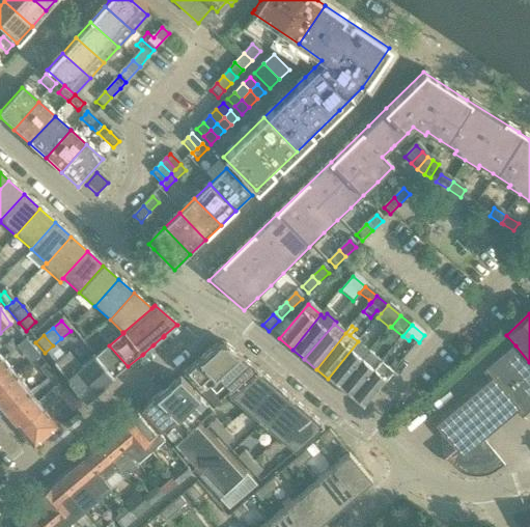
[(339,388),(368,354),(361,348),(365,341),(361,337),(358,341),(328,379),(327,379),(339,388)]
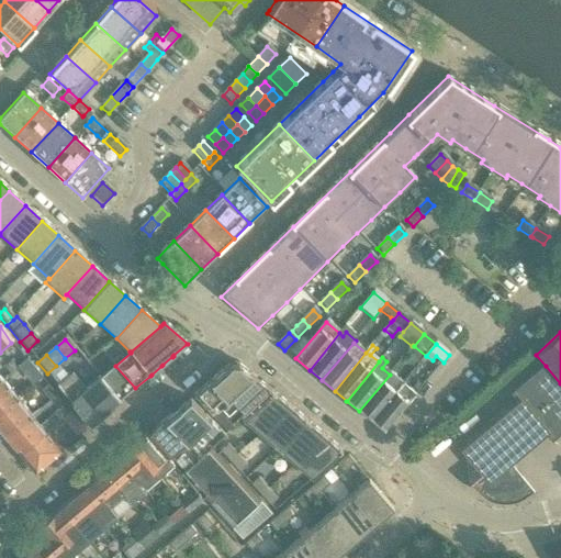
[(42,379),(26,360),(18,368),(32,386),(42,379)]
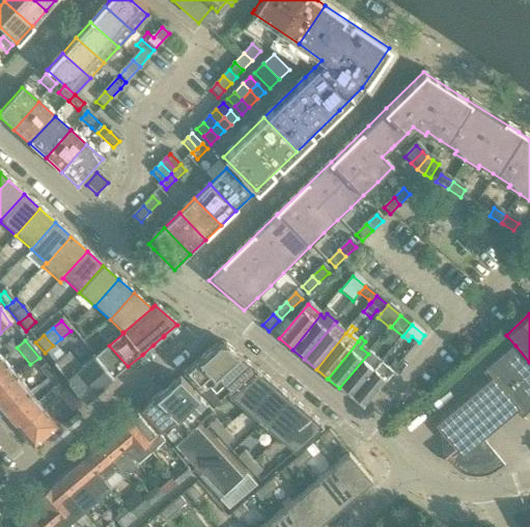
[(63,358),(53,345),(45,353),(53,363),(53,365),(55,364),(63,358)]
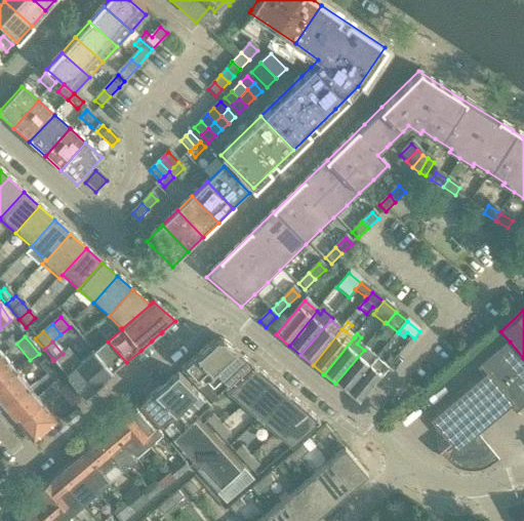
[(126,362),(108,342),(92,354),(90,355),(91,356),(79,365),(67,350),(63,354),(54,360),(52,361),(66,376),(65,376),(84,399),(85,398),(84,397),(110,375),(111,376),(112,375),(111,375),(126,362)]
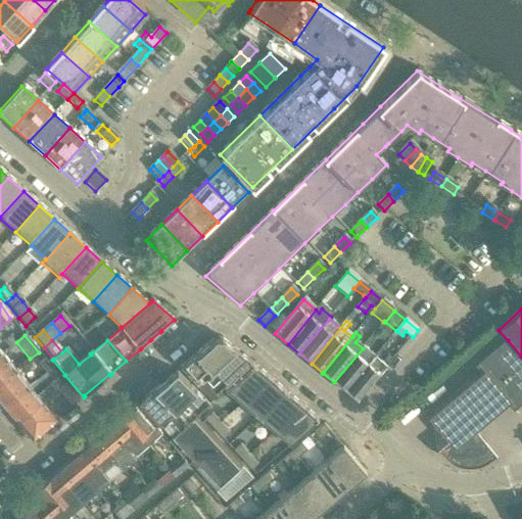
[(191,382),(197,388),(237,354),(220,340),(214,340),(183,367),(195,378),(191,382)]
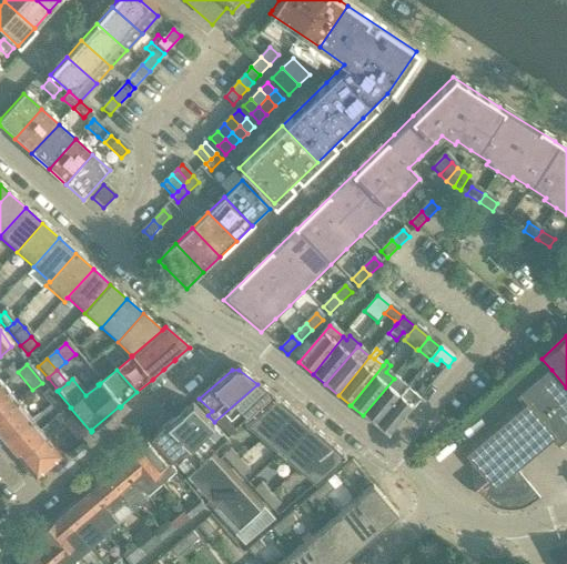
[(566,388),(552,370),(516,400),(522,406),(549,440),(557,449),(566,440),(566,388)]
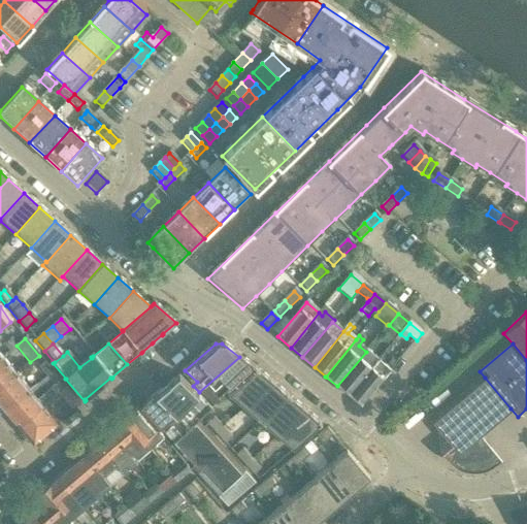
[(337,386),(349,395),(377,361),(366,352),(337,386)]
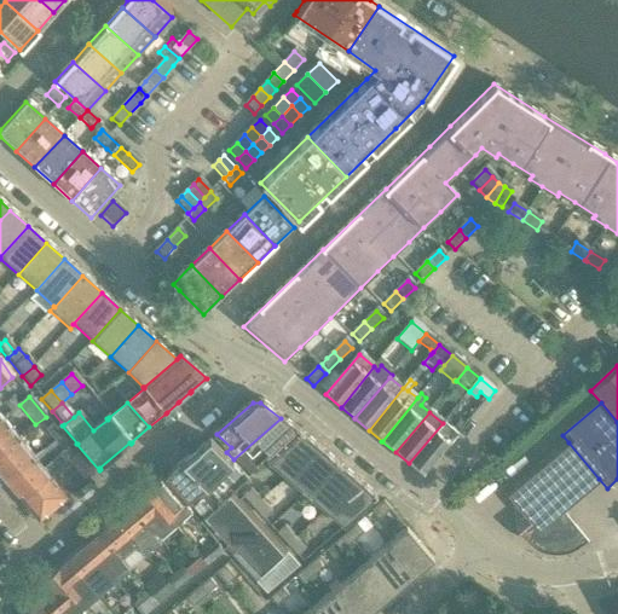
[(259,447),(269,457),(298,432),(281,418),(234,459),(240,465),(259,447)]
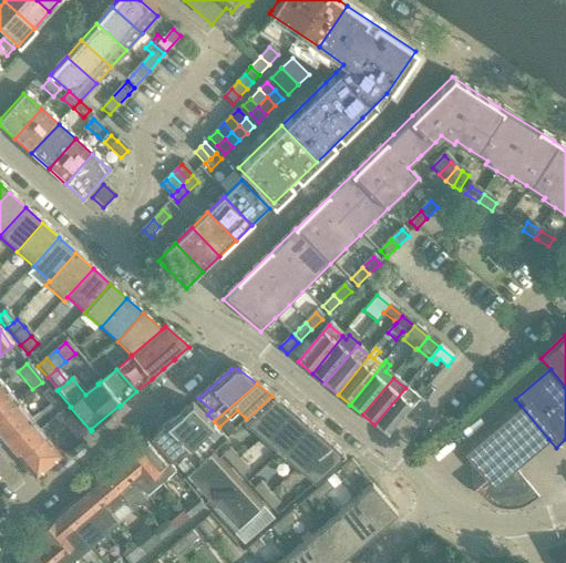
[(0,417),(17,403),(1,386),(0,387),(0,417)]
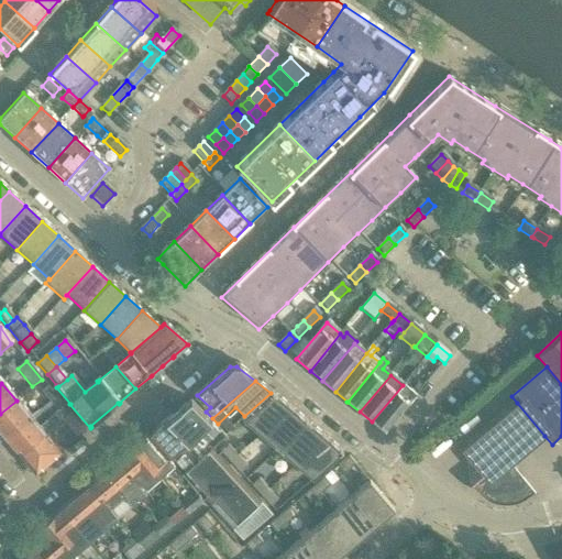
[(403,385),(372,422),(385,433),(416,396),(403,385)]
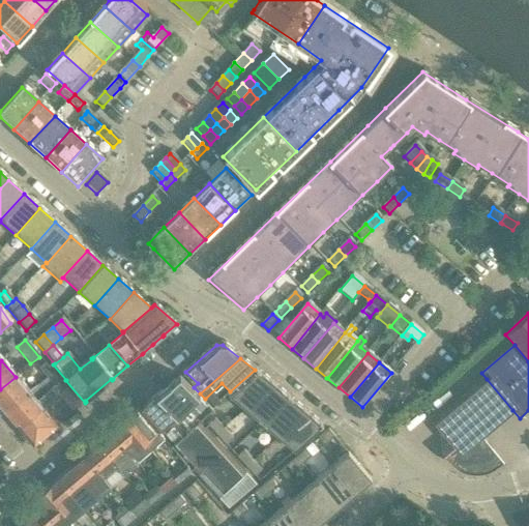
[(53,374),(45,363),(38,370),(47,379),(53,374)]
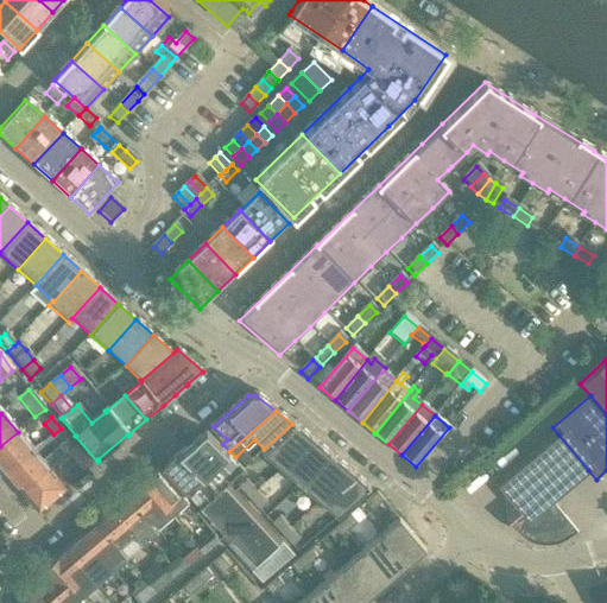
[(259,454),(279,471),(313,440),(292,424),(264,449),(259,454)]
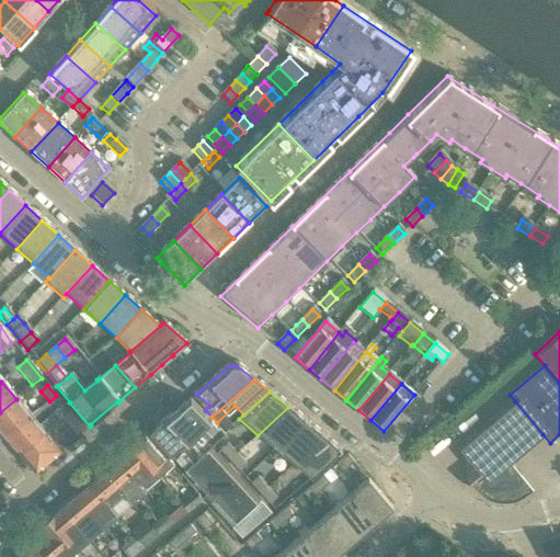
[(0,431),(6,438),(31,417),(16,399),(0,412),(0,431)]
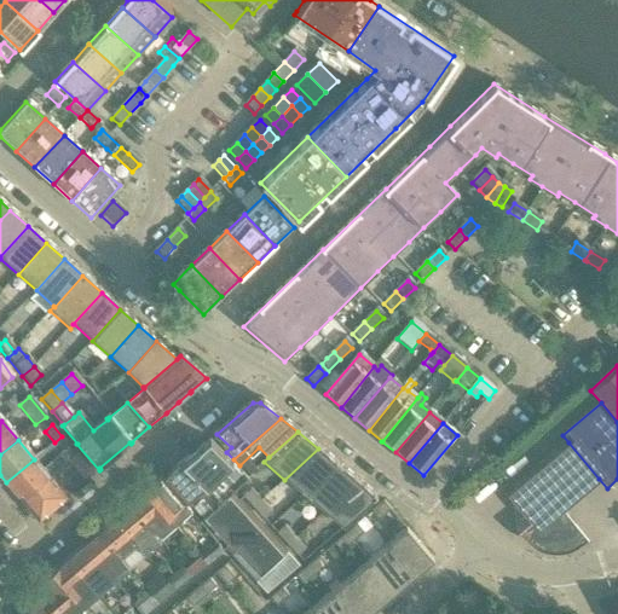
[(204,517),(227,545),(254,520),(237,503),(230,494),(244,480),(208,441),(182,463),(186,470),(207,492),(211,496),(212,494),(219,504),(204,517)]
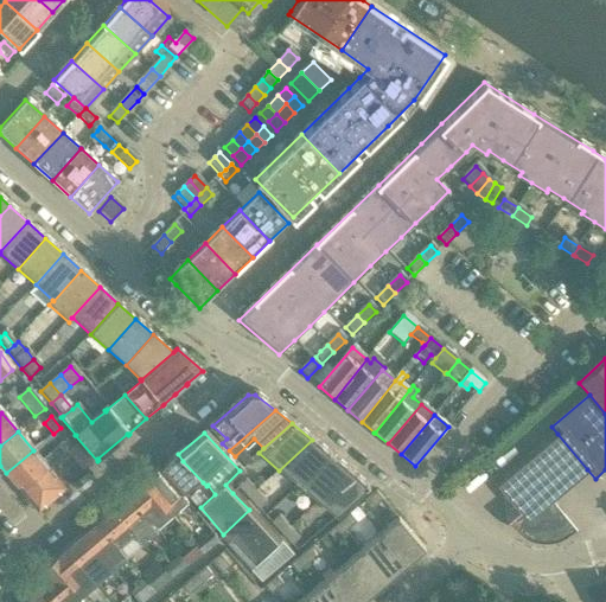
[(575,479),(587,469),(557,434),(544,444),(508,476),(496,486),(518,511),(518,512),(508,523),(517,532),(529,538),(543,542),(555,540),(565,537),(575,529),(561,512),(552,500),(559,494),(575,479)]
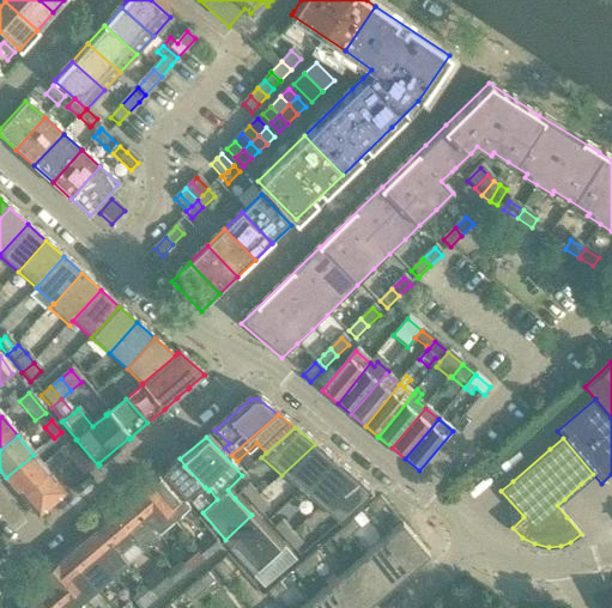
[(76,450),(68,443),(59,453),(65,460),(66,458),(76,450)]
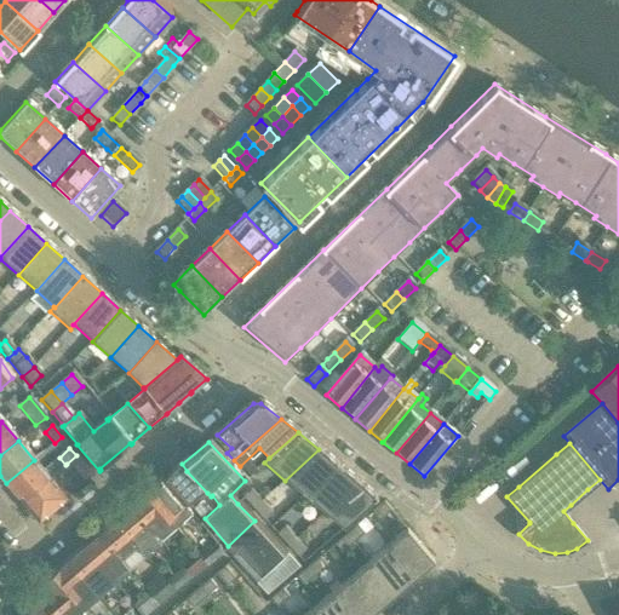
[(285,481),(304,496),(338,466),(319,449),(285,481)]
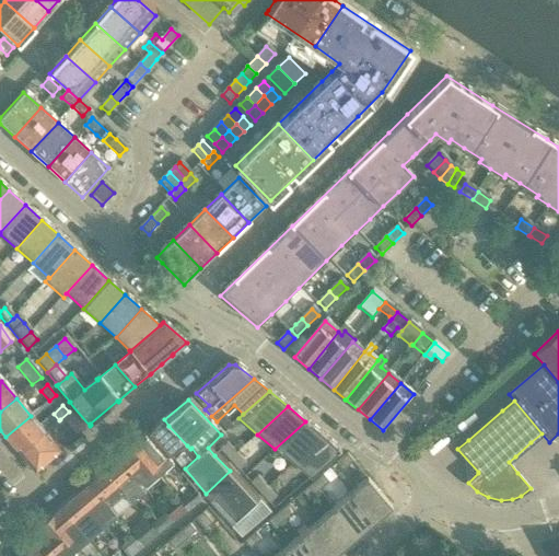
[(69,412),(60,419),(74,437),(83,430),(69,412)]
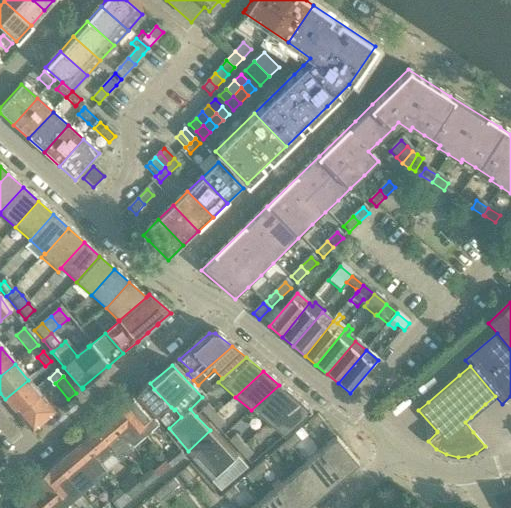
[(18,415),(41,395),(54,384),(49,378),(35,389),(28,380),(5,399),(18,415)]
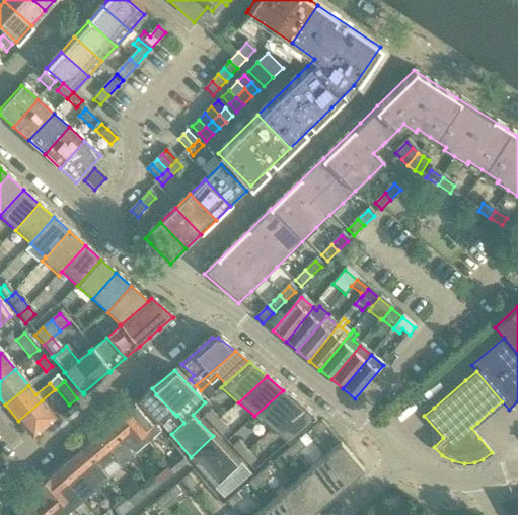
[(160,425),(173,413),(156,394),(152,388),(139,399),(160,425)]
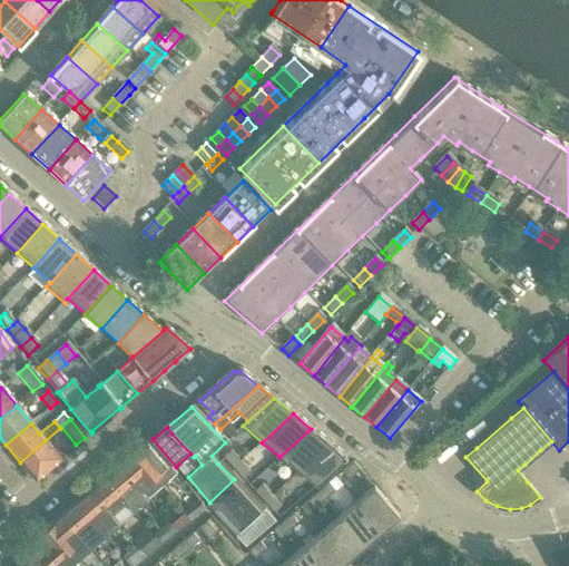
[(296,471),(297,472),(329,443),(311,429),(280,457),(296,471)]
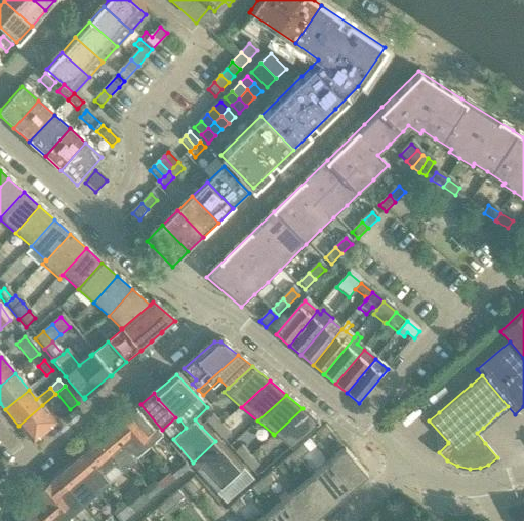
[(42,405),(18,426),(32,442),(56,422),(42,405)]
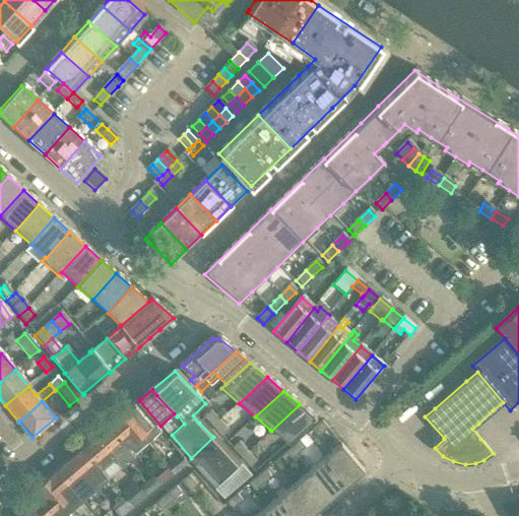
[(135,403),(121,415),(146,445),(160,433),(154,427),(135,403)]
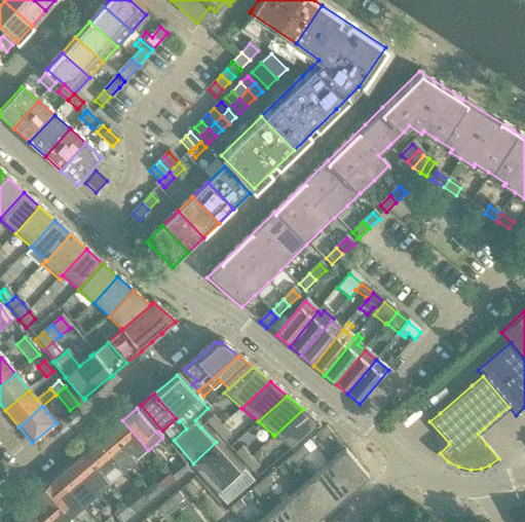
[(274,436),(291,449),(320,423),(303,409),(274,436)]
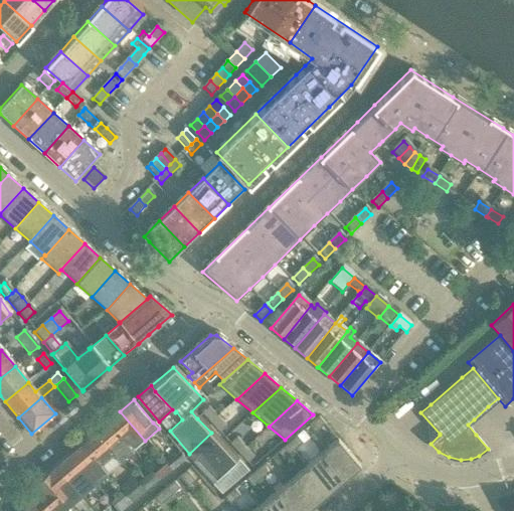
[(216,418),(207,409),(201,415),(209,424),(216,418)]
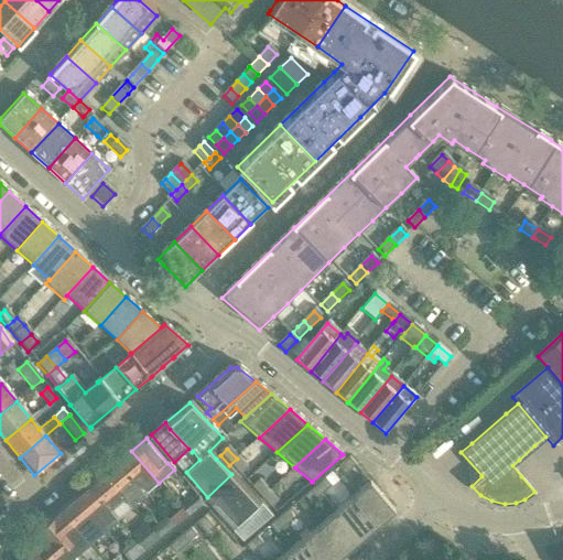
[(131,451),(117,463),(145,494),(159,483),(131,451)]
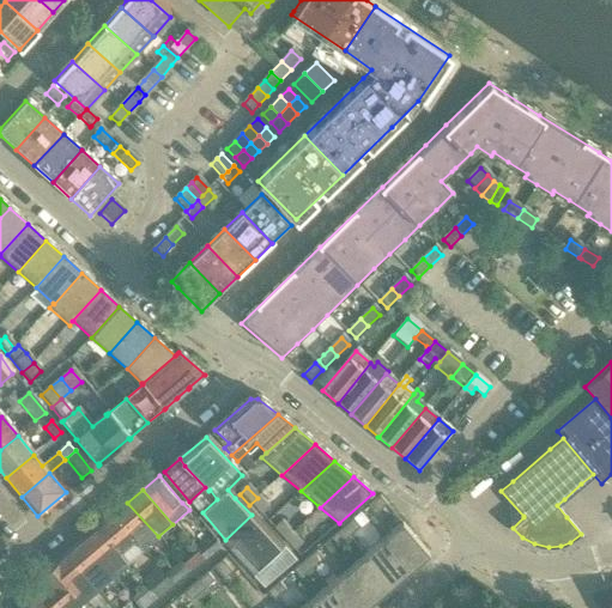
[(267,509),(258,498),(249,505),(260,516),(267,509)]
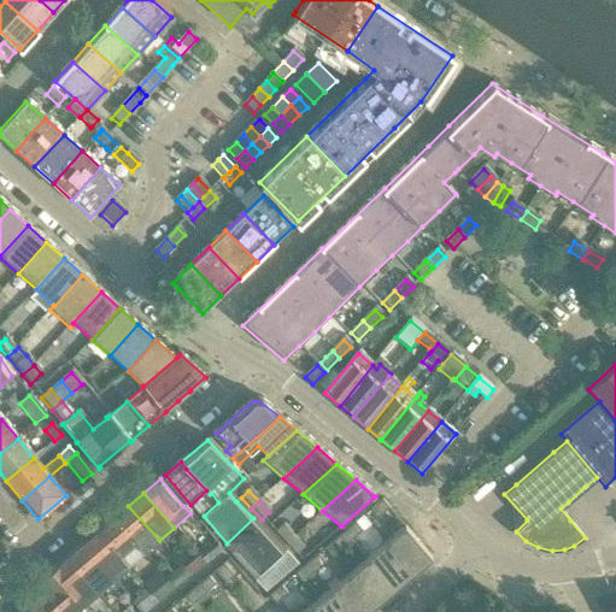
[(381,501),(370,512),(361,519),(368,528),(388,510),(381,501)]
